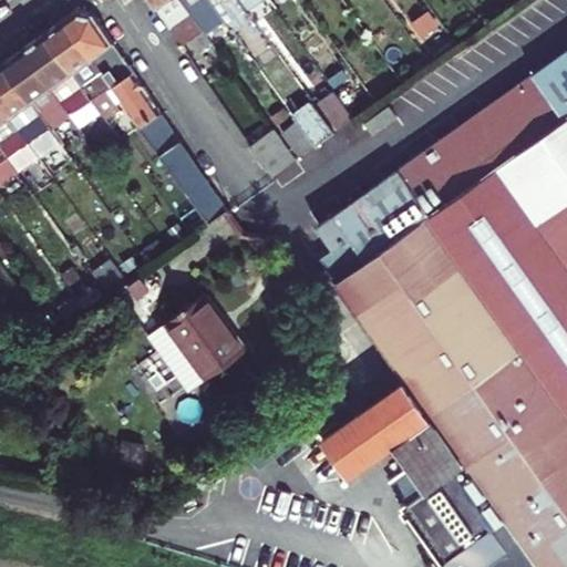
[(173,27),(171,28),(183,45),(189,41),(198,52),(212,42),(206,33),(182,0),(151,0),(156,8),(158,6),(173,27)]
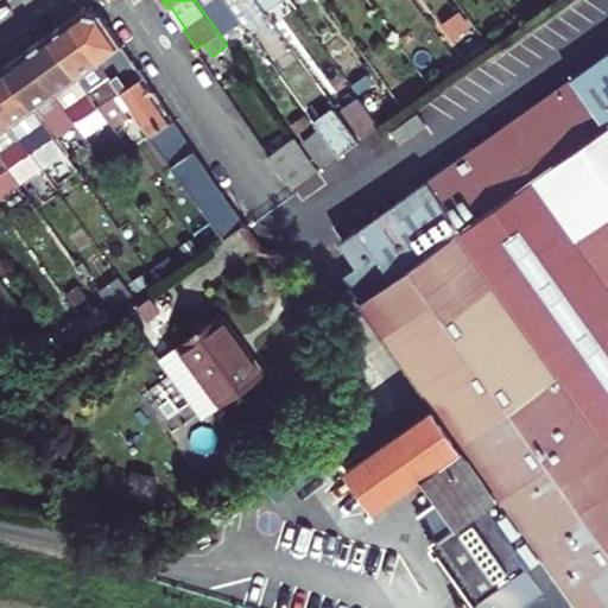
[(195,0),(221,36),(241,21),(226,0),(195,0)]
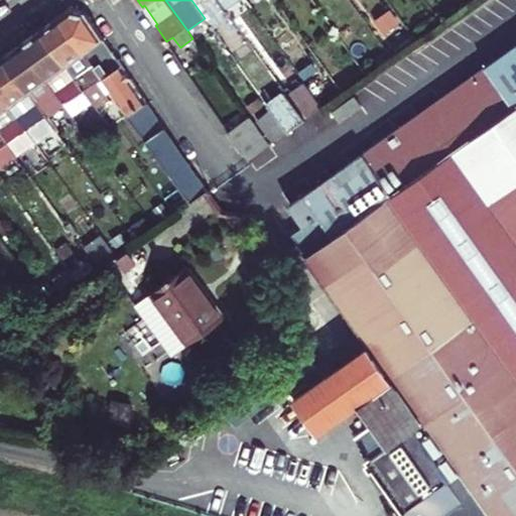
[(225,8),(218,0),(191,0),(205,18),(212,28),(230,15),(225,8)]
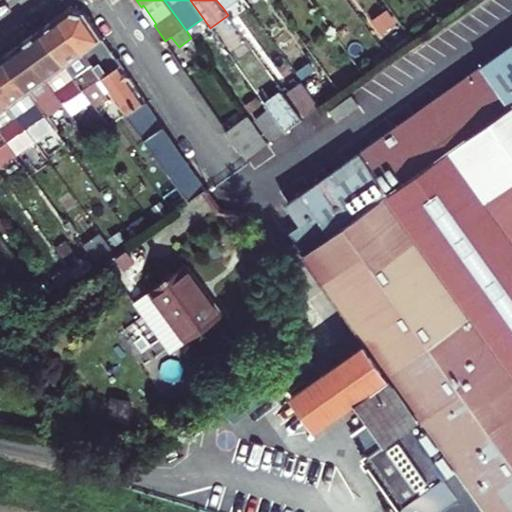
[(234,0),(216,0),(223,8),(234,0)]
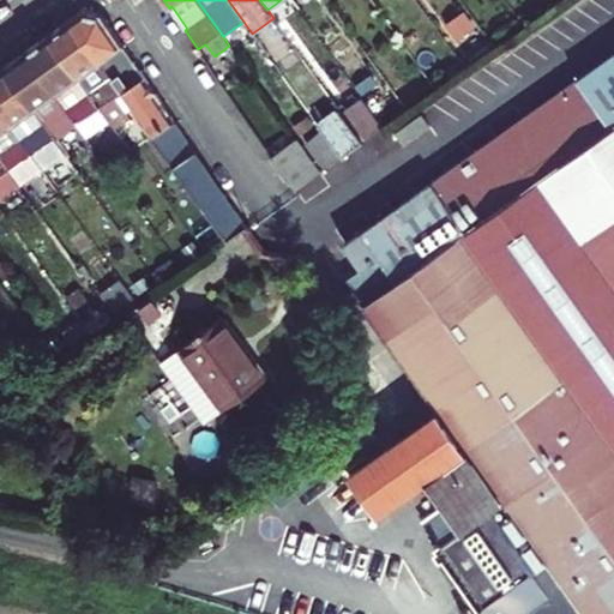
[(84,11),(71,20),(121,92),(227,242),(247,227),(101,16),(84,11)]
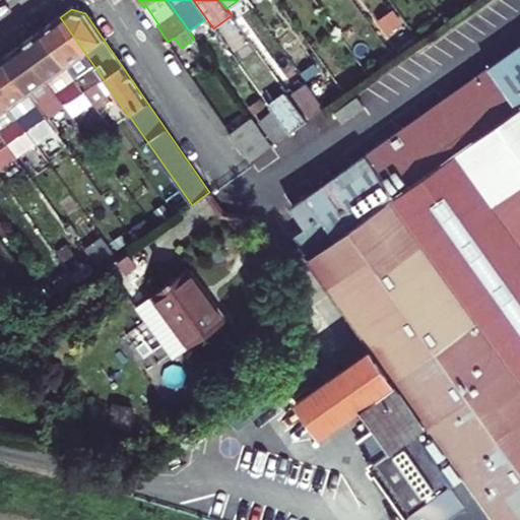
[(103,78),(60,17),(42,30),(84,91),(96,109),(110,99),(99,82),(103,78)]
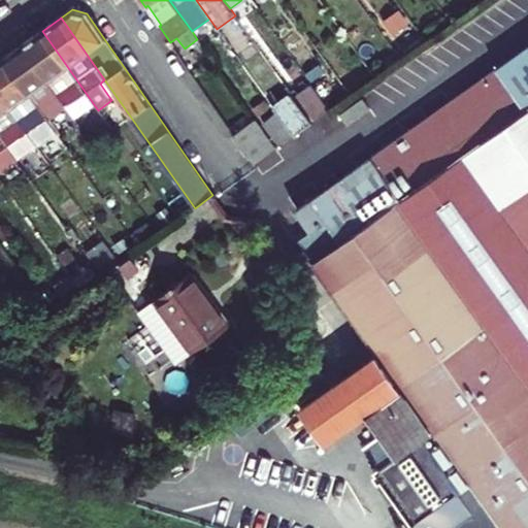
[(80,96),(86,93),(42,31),(23,44),(67,106),(74,117),(89,107),(80,96)]
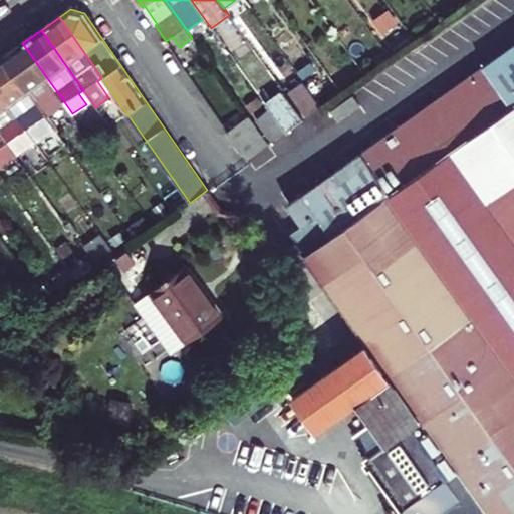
[(65,103),(22,43),(3,57),(53,127),(67,117),(60,107),(65,103)]
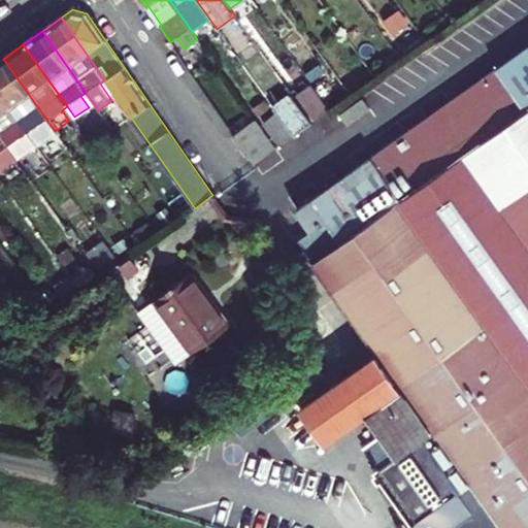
[(527,45),(450,101),(527,209),(527,45)]
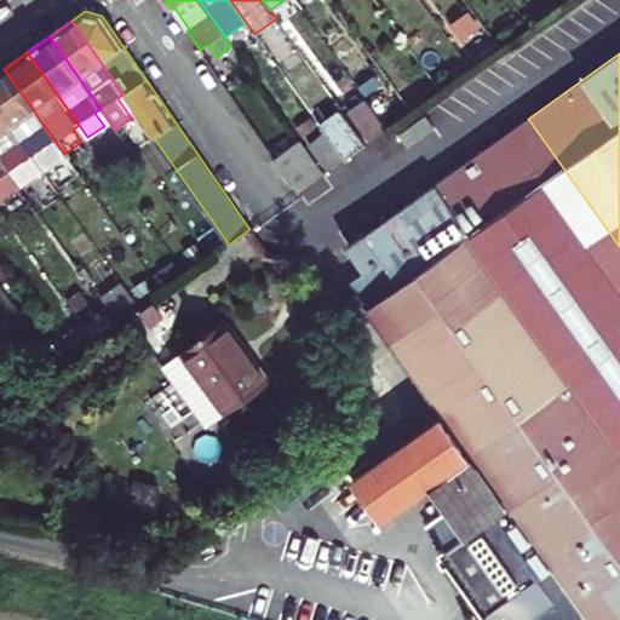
[(68,159),(64,154),(4,69),(0,72),(0,110),(42,170),(46,176),(68,159)]
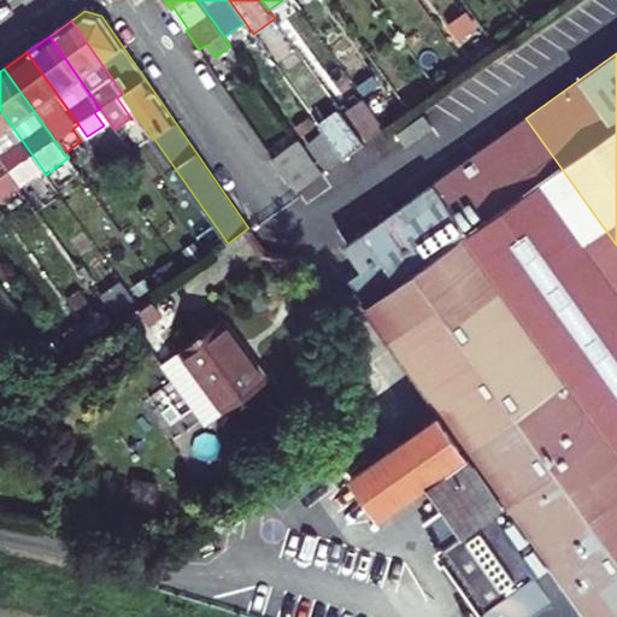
[(383,127),(364,99),(347,111),(366,139),(383,127)]
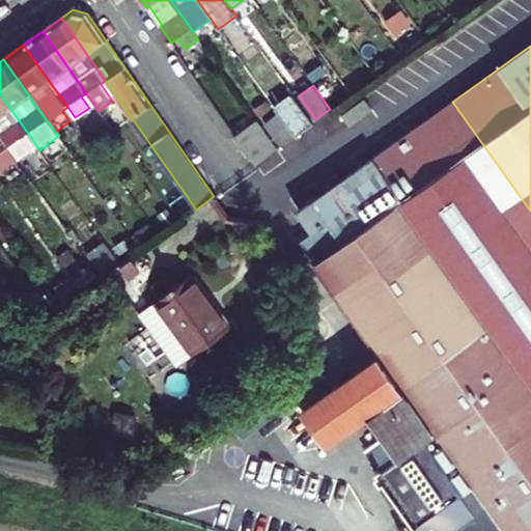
[(0,135),(17,160),(36,145),(0,94),(0,135)]
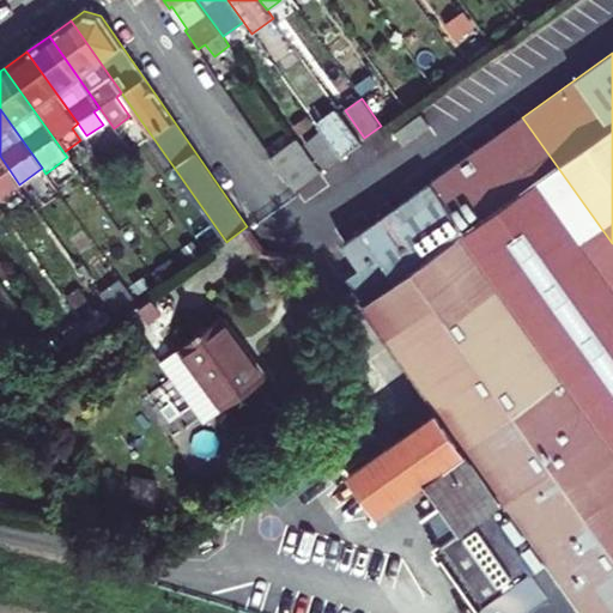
[(322,132),(340,157),(341,157),(362,143),(338,109),(317,125),(322,132)]
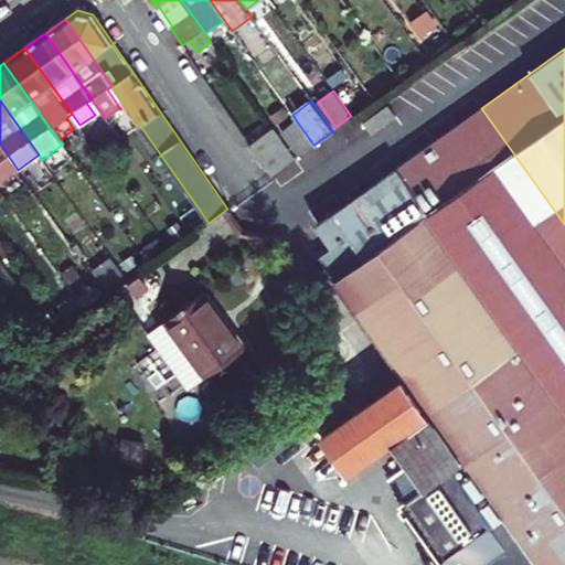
[(387,105),(380,110),(388,121),(395,116),(387,105)]
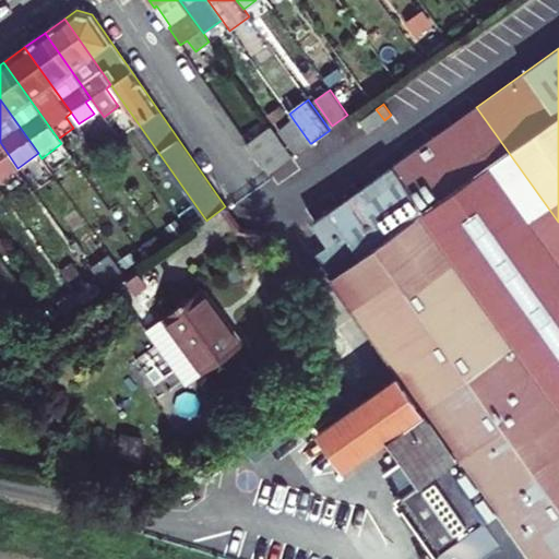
[(558,222),(476,107),(409,154),(558,361),(558,222)]
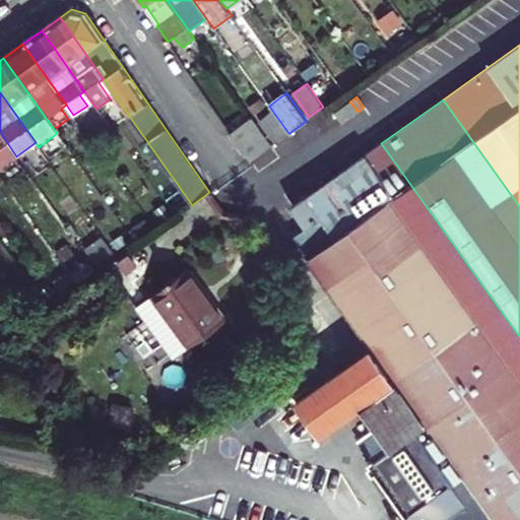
[(349,102),(335,112),(342,122),(358,112),(349,102)]
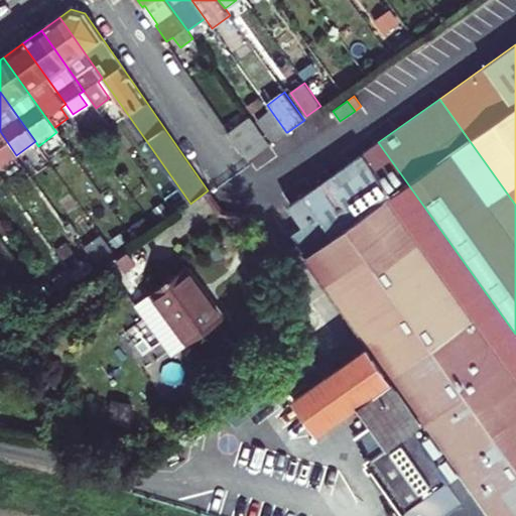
[(273,141),(286,132),(271,111),(257,120),(273,141)]
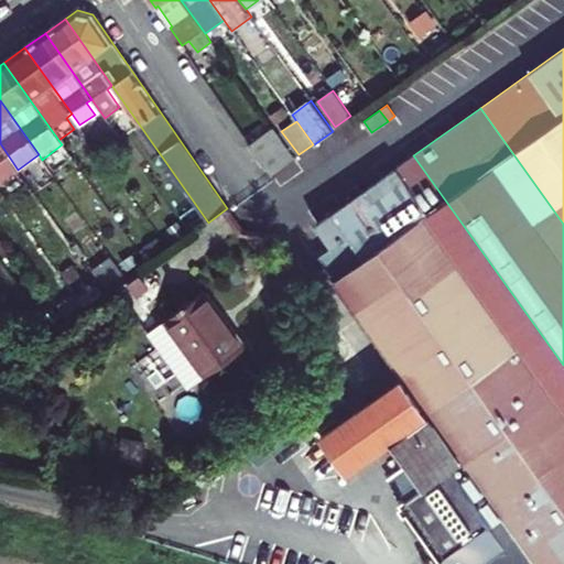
[(271,128),(249,144),(271,175),(293,159),(271,128)]
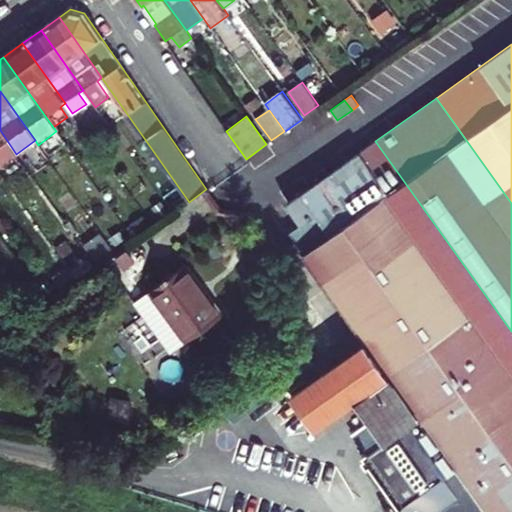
[(17,155),(16,154),(0,130),(0,171),(9,184),(18,177),(7,162),(17,155)]
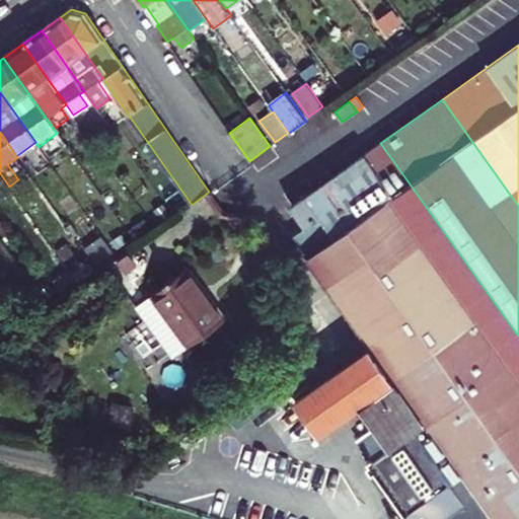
[(518,518),(518,336),(380,143),(305,197),(320,217),(294,236),(372,346),(334,373),(359,409),(360,408),(389,448),(387,450),(435,518),(518,518)]
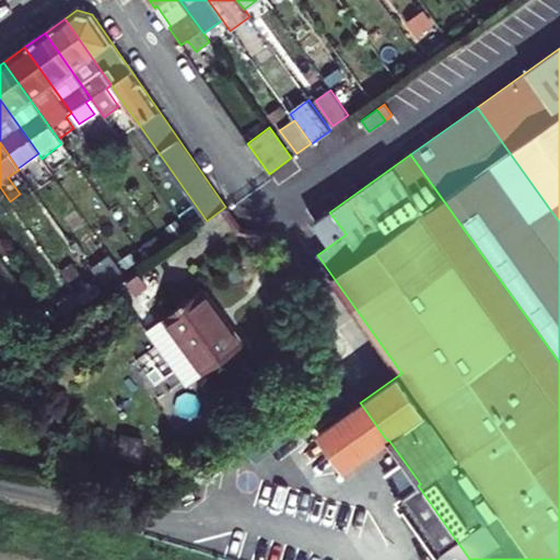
[(179,306),(148,329),(188,385),(243,346),(203,290),(188,300),(186,299),(178,304),(179,306)]
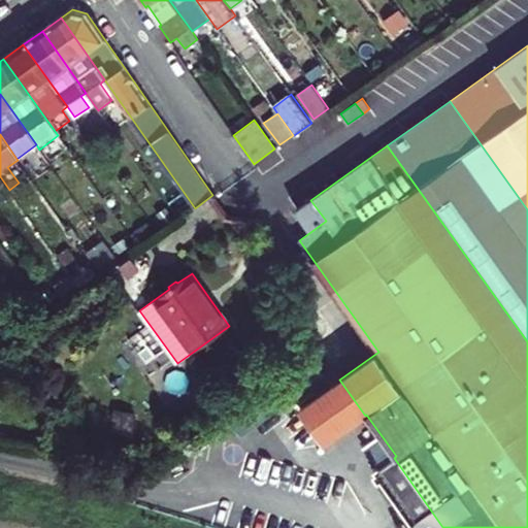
[(325,442),(365,416),(339,380),(299,407),(325,442)]
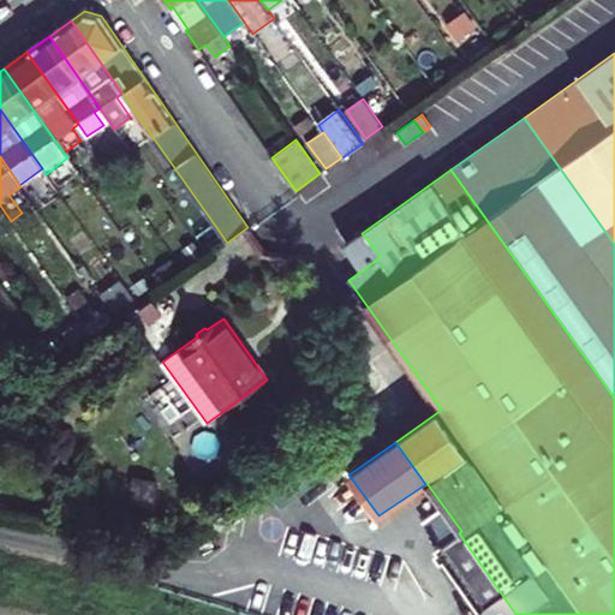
[(488,614),(515,614),(459,533),(440,547),(488,614)]
